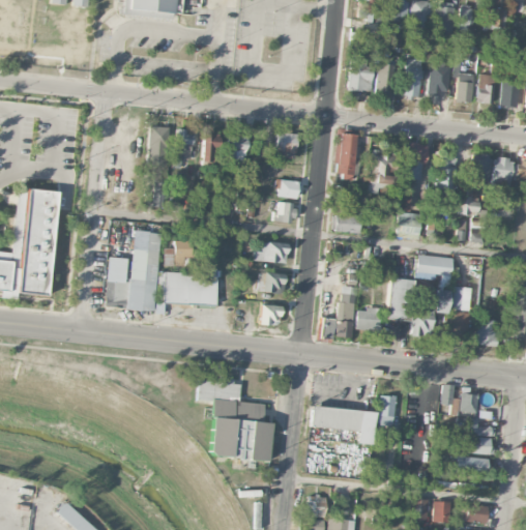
[(182,0),(181,12),(126,8),(126,0),(182,0)]
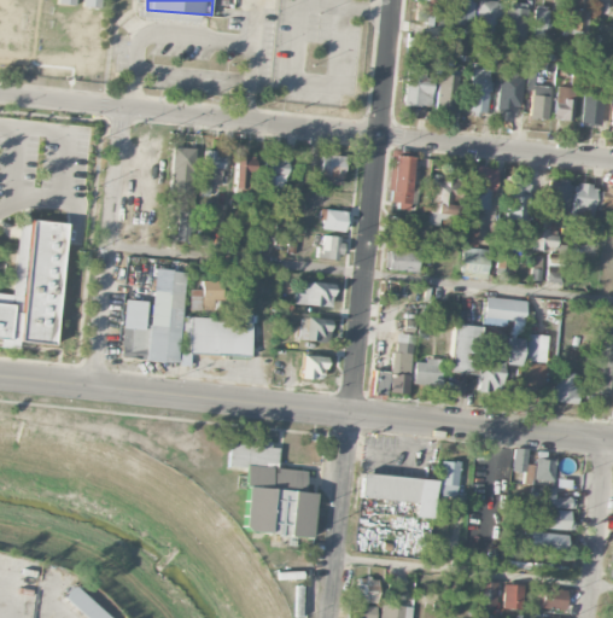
[(420,0),(420,11),(430,11),(430,24),(442,25),(442,0),(420,0)]
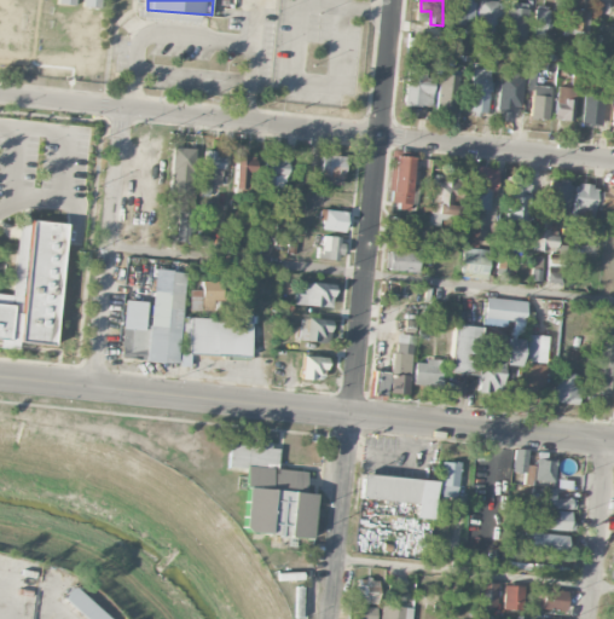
[(478,23),(478,0),(451,0),(450,30),(468,32),(468,22),(478,23)]
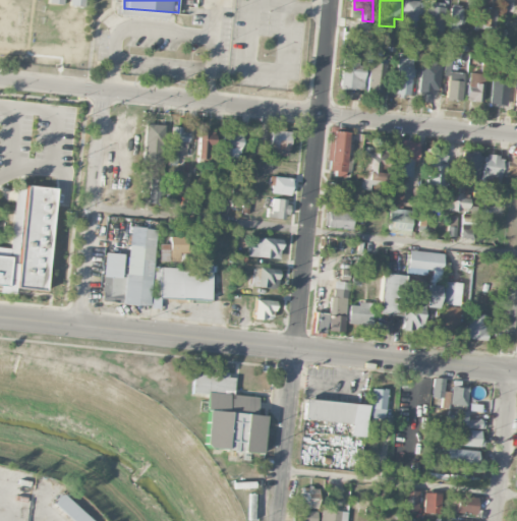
[(427,1),(407,0),(405,0),(404,26),(420,27),(421,13),(426,14),(427,1)]
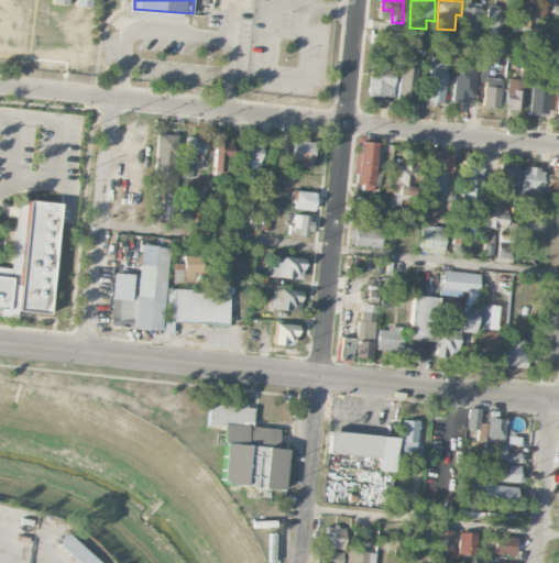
[(485,3),(466,2),(464,36),(483,36),(485,3)]
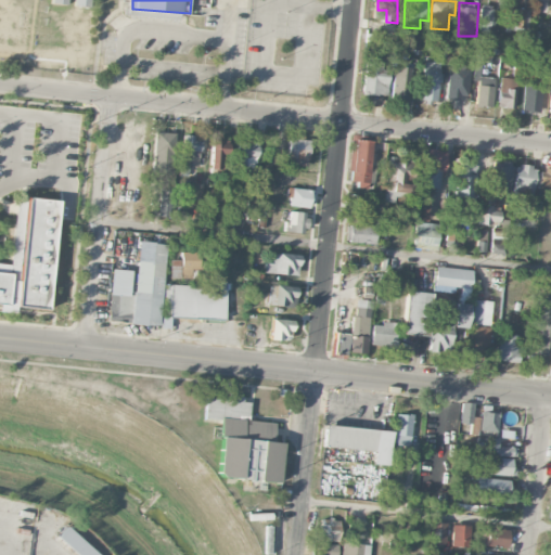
[(482,34),(497,34),(497,5),(483,4),(482,34)]
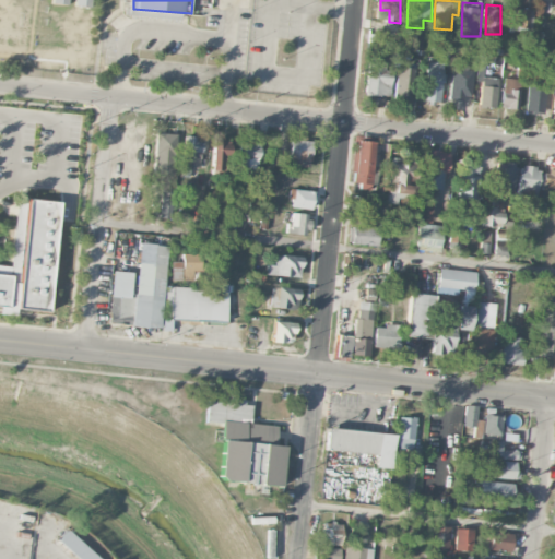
[(533,9),(515,8),(512,30),(531,32),(533,9)]
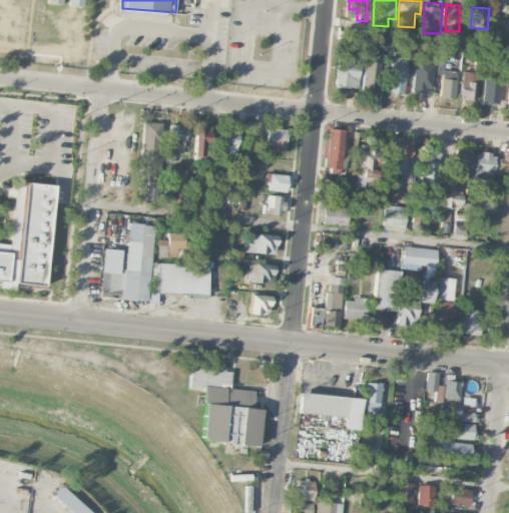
[(392,45),(394,33),(385,31),(382,43),(392,45)]
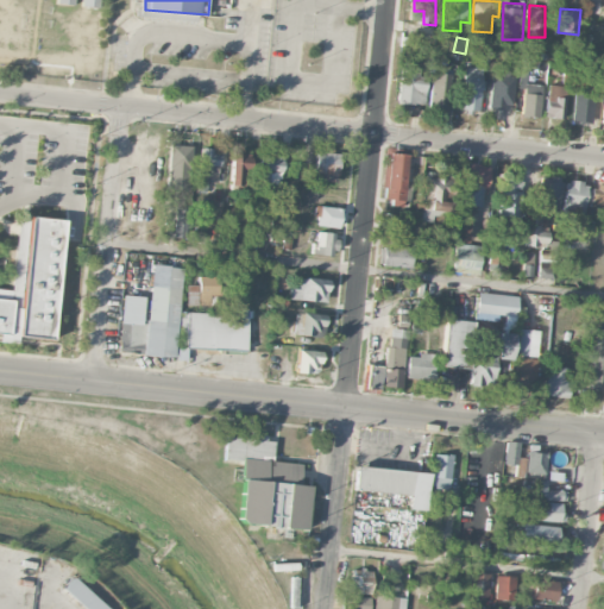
[(431,77),(421,76),(421,67),(403,67),(402,104),(429,104),(431,77)]
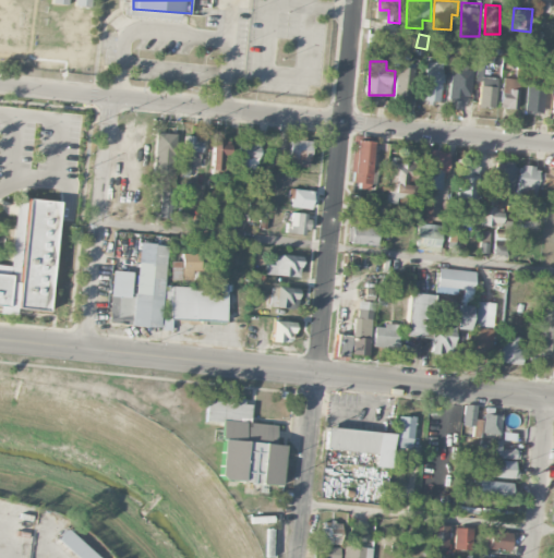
[(425,100),(442,102),(447,63),(431,61),(425,100)]
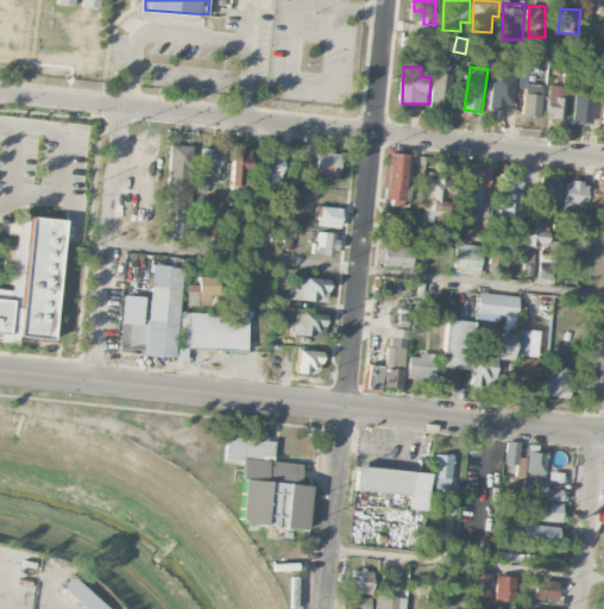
[(452,110),(454,70),(435,70),(434,108),(452,110)]
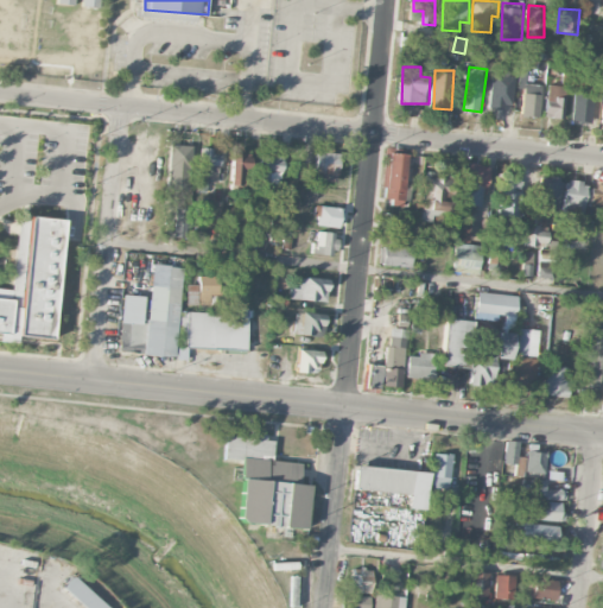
[(494,77),(490,108),(500,111),(500,113),(512,115),(515,88),(502,87),(502,78),(494,77)]
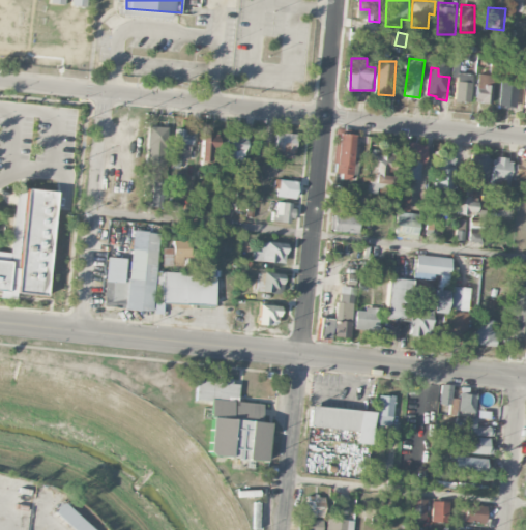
[(523,75),(506,71),(501,105),(518,107),(523,75)]
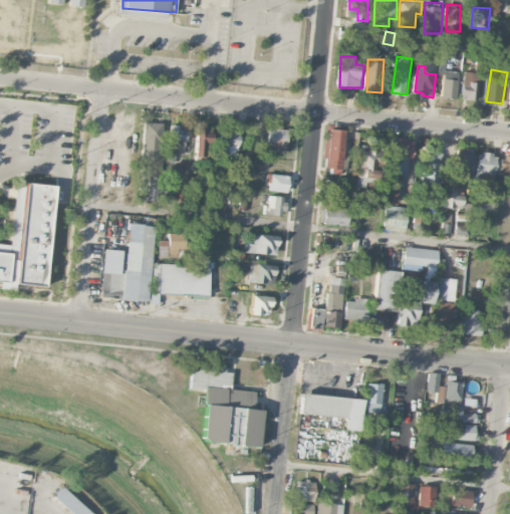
[(460,71),(446,71),(445,98),(459,98),(460,71)]
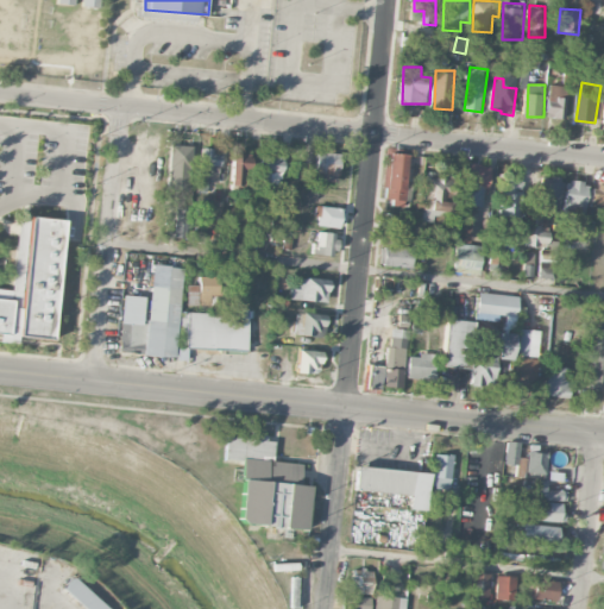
[(548,117),(567,119),(570,86),(552,85),(548,117)]
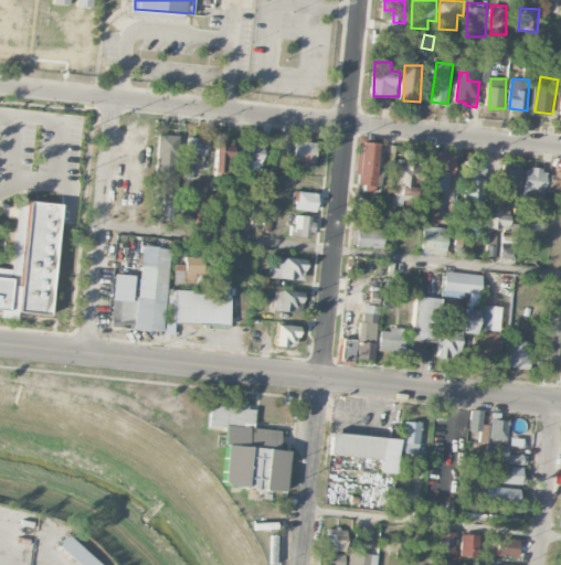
[(160,176),(180,176),(181,136),(161,135),(160,176)]
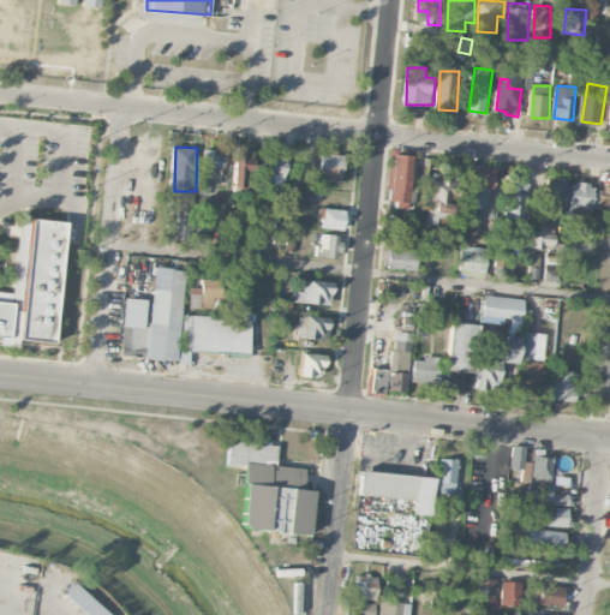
[(323,153),(321,175),(346,178),(347,155),(340,154),(341,150),(330,149),(330,154),(323,153)]
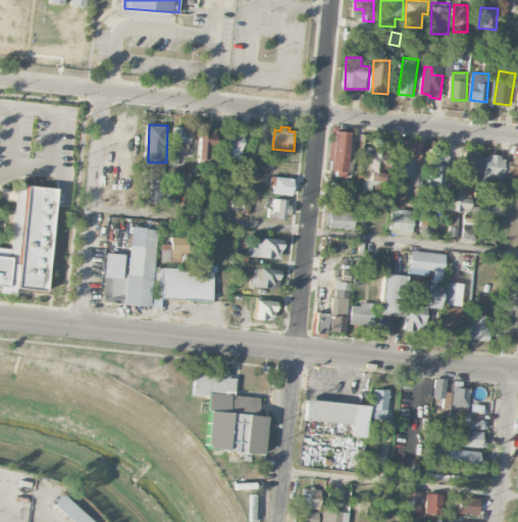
[(192,129),(175,129),(174,163),(178,163),(178,156),(191,156),(192,129)]
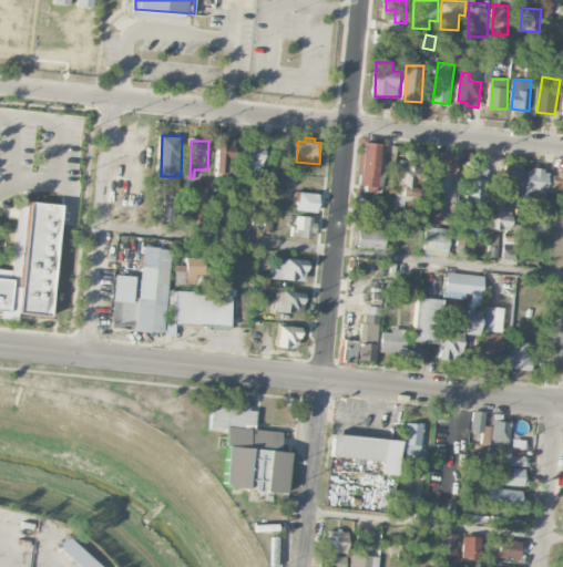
[(221,142),(219,173),(236,173),(237,143),(221,142)]
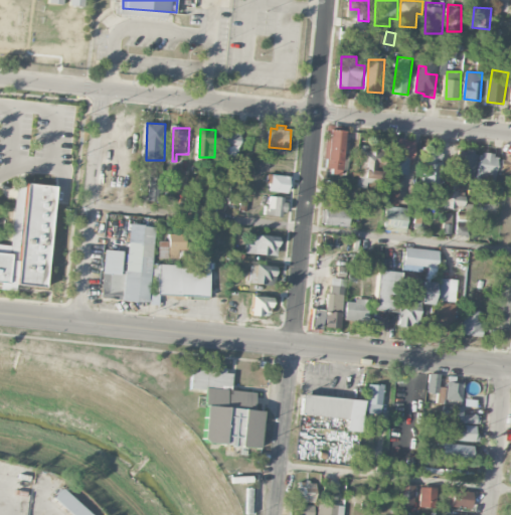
[(350,174),(353,142),(347,142),(348,131),(330,129),(326,171),(350,174)]
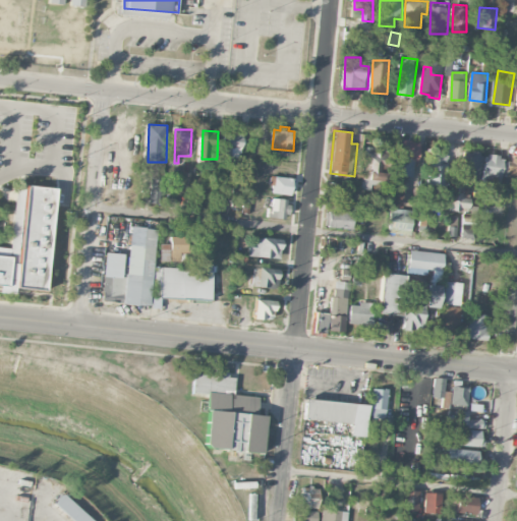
[(245,132),(227,132),(225,157),(243,158),(245,132)]
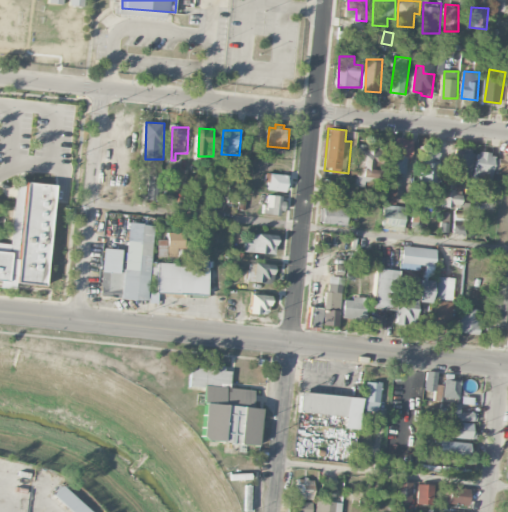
[(391,173),(413,173),(413,138),(391,138),(391,173)]
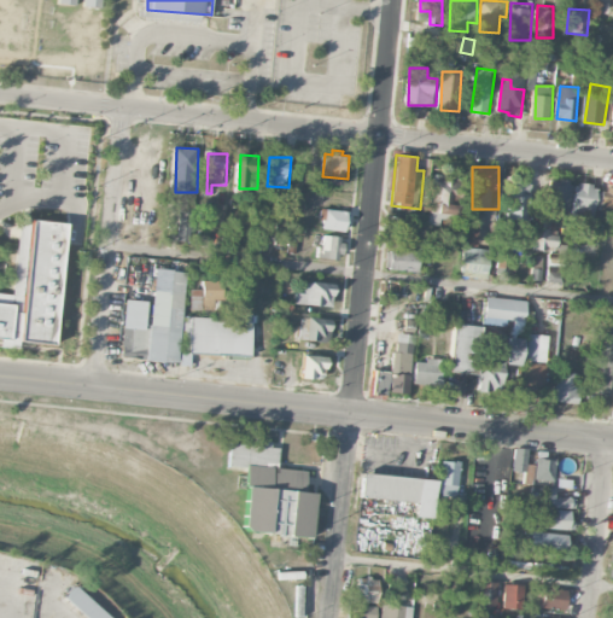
[(433,222),(463,221),(462,176),(432,178),(433,222)]
